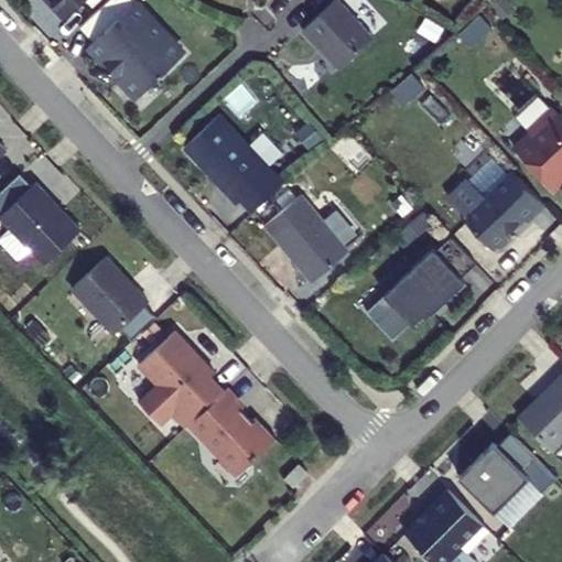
[(41,0),(62,22),(85,0),(41,0)]
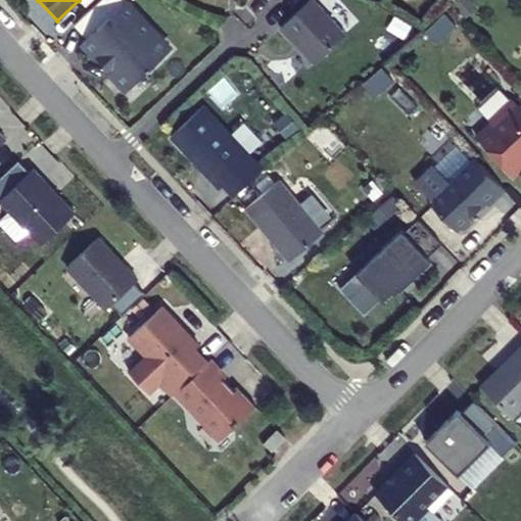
[(120,0),(100,0),(72,28),(84,41),(81,44),(126,92),(169,51),(120,0)]
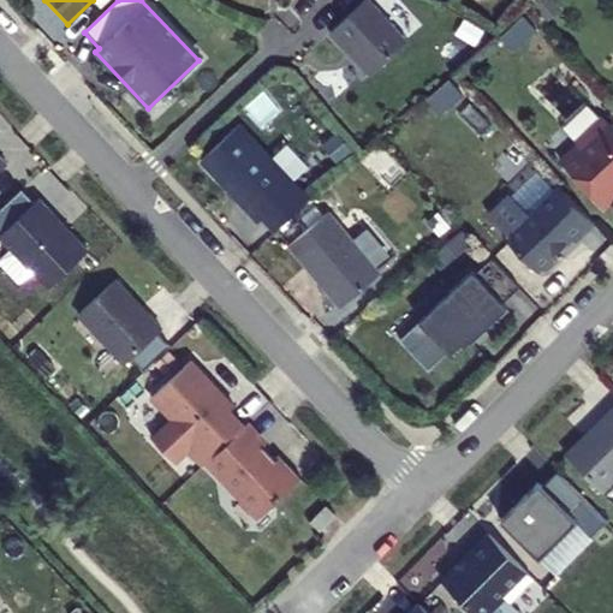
[(365,0),(328,35),(368,78),(406,43),(365,0)]
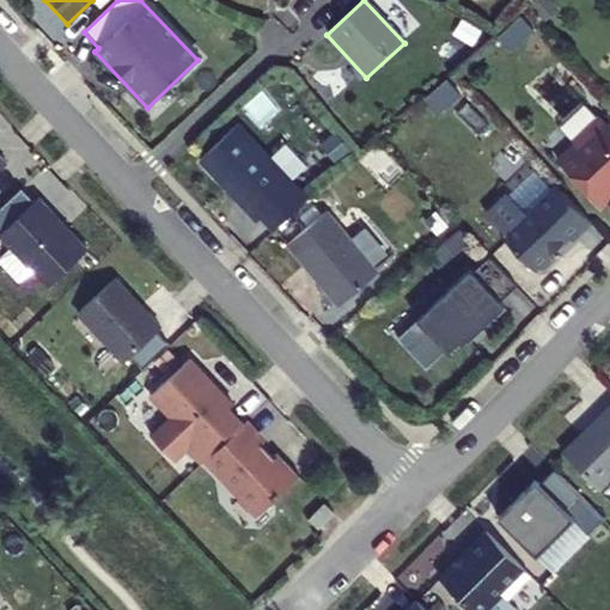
[(573,147),(556,164),(598,207),(609,195),(609,130),(599,120),(572,145),(573,147)]
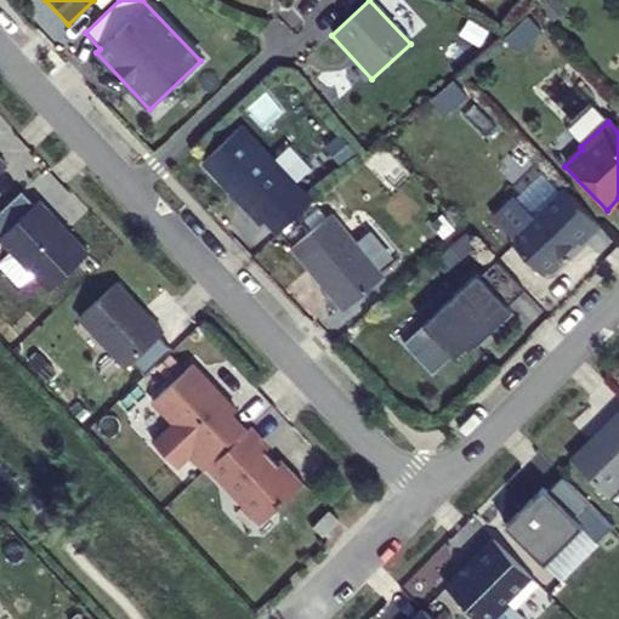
[(265,222),(277,234),(311,203),(239,129),(202,164),(260,226),(265,222)]
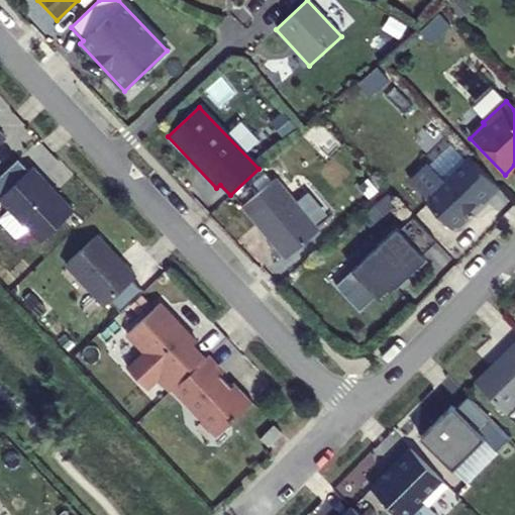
[(443,178),(421,199),(449,228),(450,227),(452,230),(455,228),(462,220),(466,217),(462,215),(475,204),(479,195),(482,190),(488,180),(478,170),(468,159),(445,181),(443,178)]
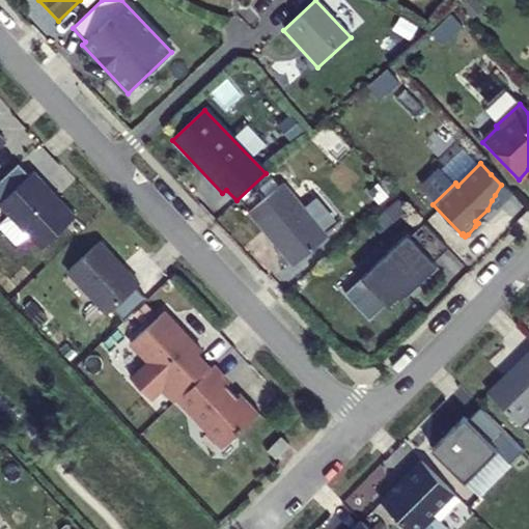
[(17,166),(0,182),(0,217),(4,214),(40,251),(74,219),(53,196),(49,200),(40,191),(45,188),(31,174),(27,177),(17,166)]
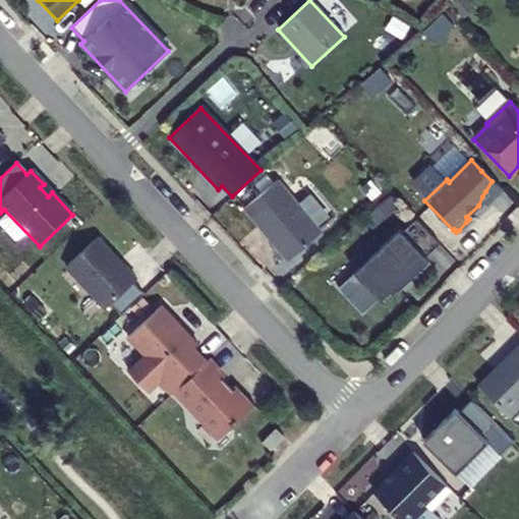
[(277,181),(244,210),(288,261),(321,232),(277,181)]
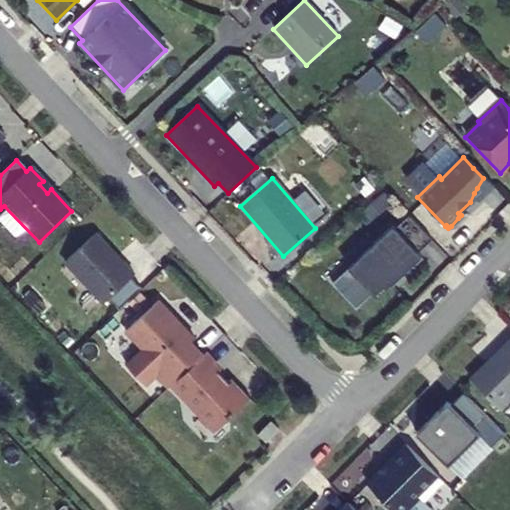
[(474,193),(470,202),(474,199),(476,201),(492,187),(483,178),(477,188),(474,193)]
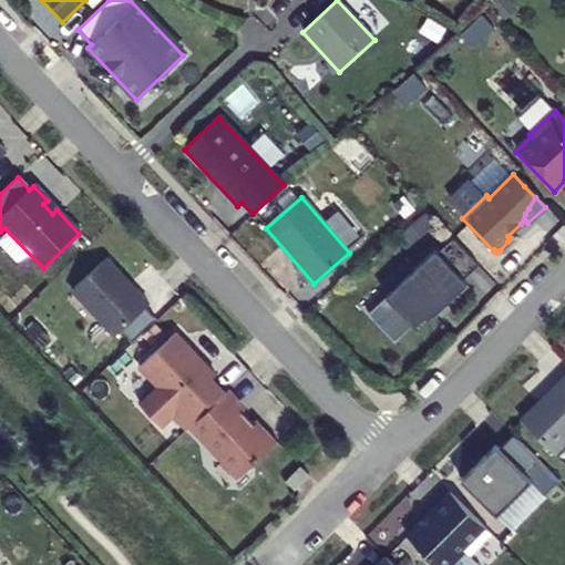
[(462,280),(478,267),(475,264),(452,240),(437,255),(433,252),(386,297),(415,330),(432,314),(433,316),(465,285),(462,280)]
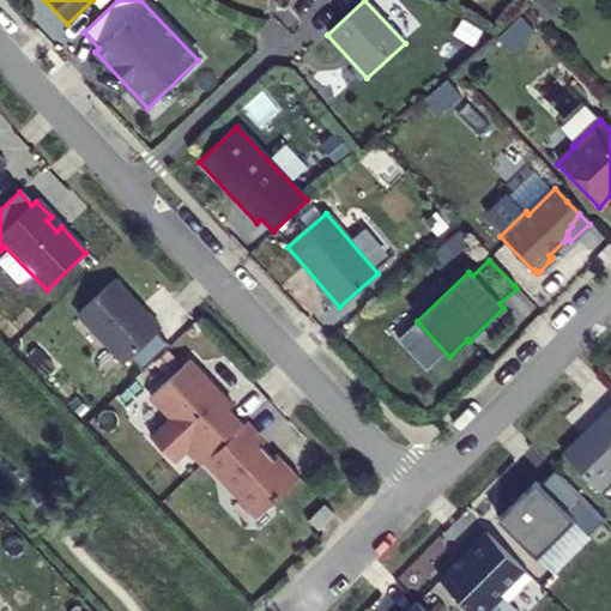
[(141,373),(168,348),(156,334),(159,331),(114,282),(77,316),(122,366),(129,360),(141,373)]
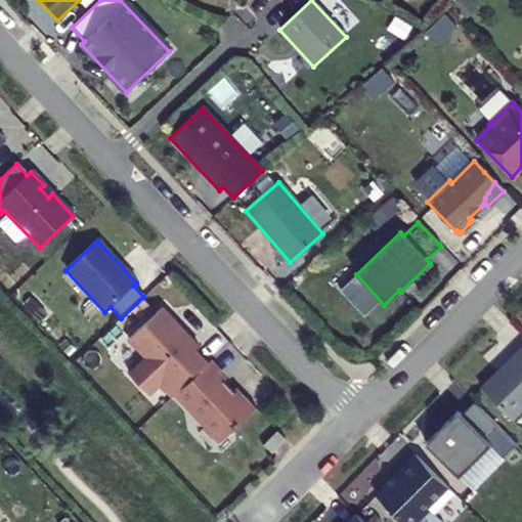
[(171,398),(177,393),(207,364),(194,352),(199,348),(187,337),(185,339),(181,335),(181,330),(161,308),(128,341),(145,358),(129,375),(147,396),(159,385),(171,398)]
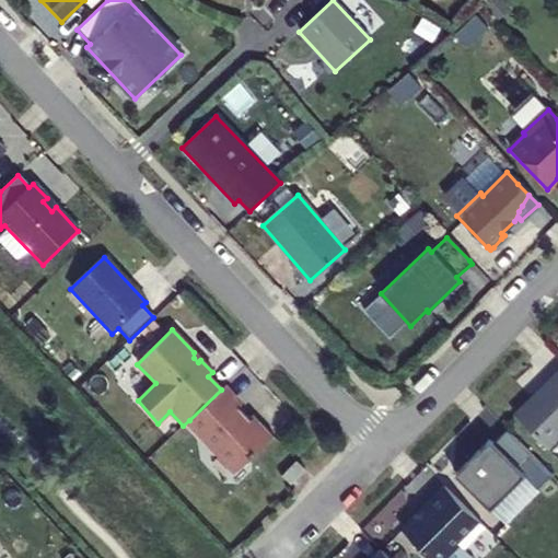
[(546,449),(557,437),(557,370),(513,416),(546,449)]
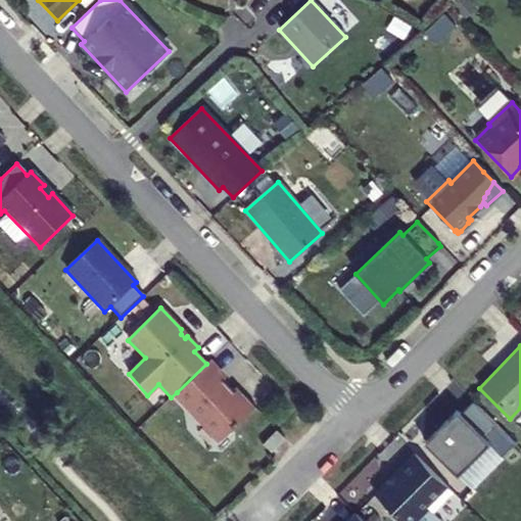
[(232,391),(206,364),(177,392),(189,406),(186,409),(197,420),(200,417),(222,439),(255,408),(236,387),(232,391)]
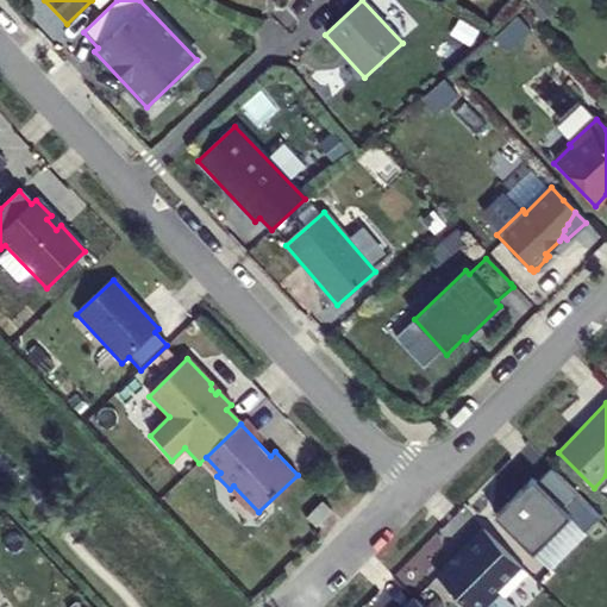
[(531,555),(569,517),(531,480),(494,517),(531,555)]
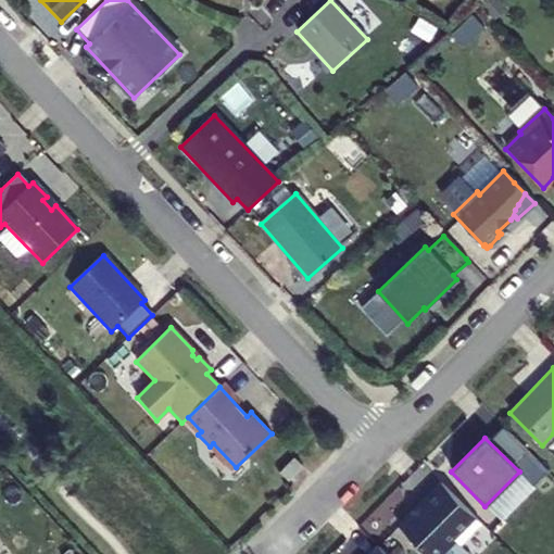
[(302,466),(293,458),(279,474),(287,481),(302,466)]
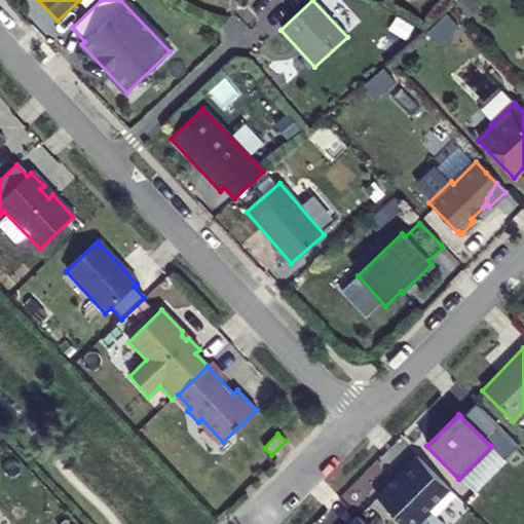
[(434,515),(453,495),(442,484),(415,456),(375,496),(402,523),(416,523),(429,511),(434,515)]
